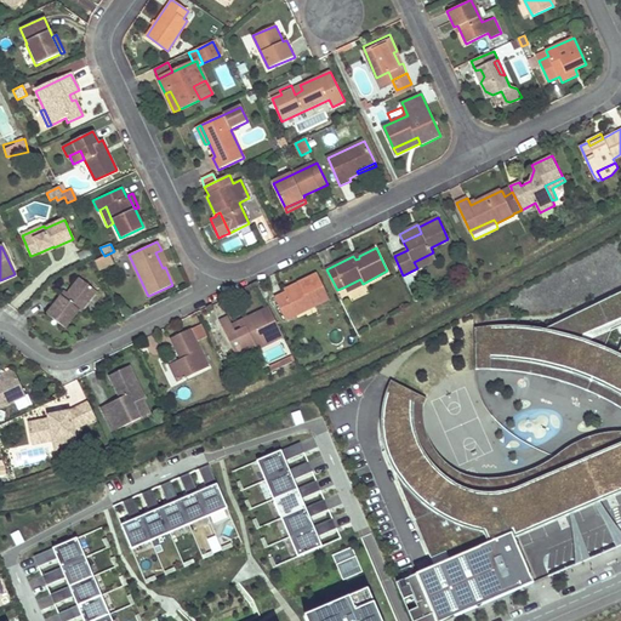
[(161,250),(155,252),(163,268),(165,267),(163,263),(166,262),(161,250)]
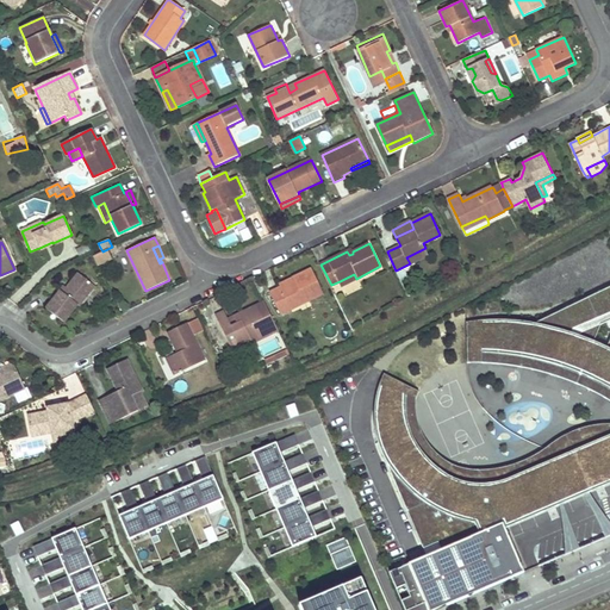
[(425,248),(406,257),(410,263),(429,255),(425,248)]
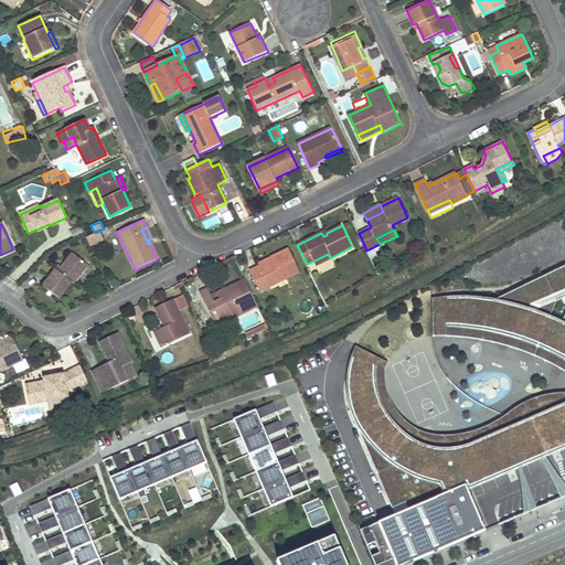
[(85,237),(89,246),(104,241),(100,235),(99,231),(95,233),(85,237)]
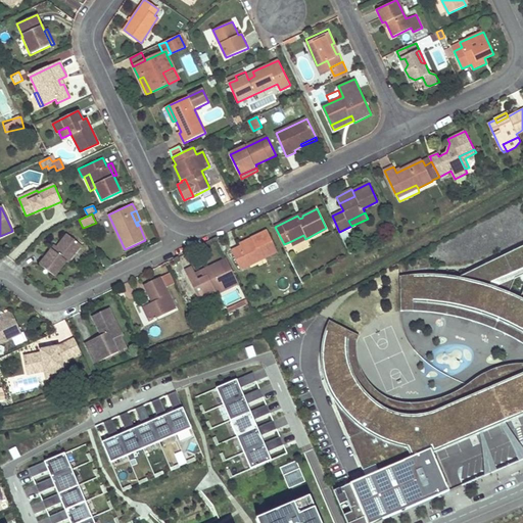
[(277,251),(267,230),(250,238),(251,240),(241,245),(232,250),(241,269),(277,251)]
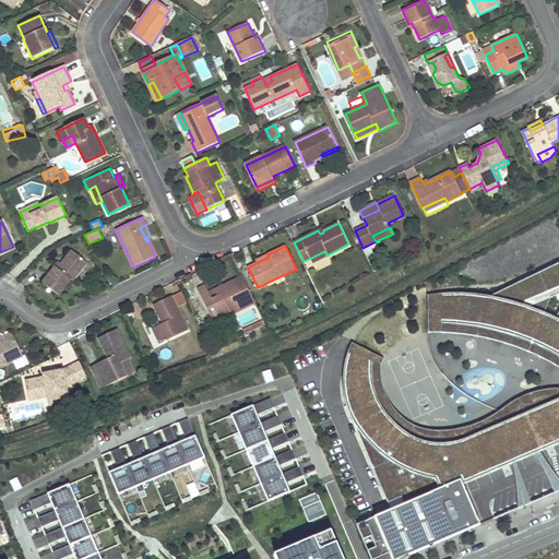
[(44,281),(60,294),(72,277),(74,280),(87,263),(72,251),(59,268),(56,265),(44,281)]
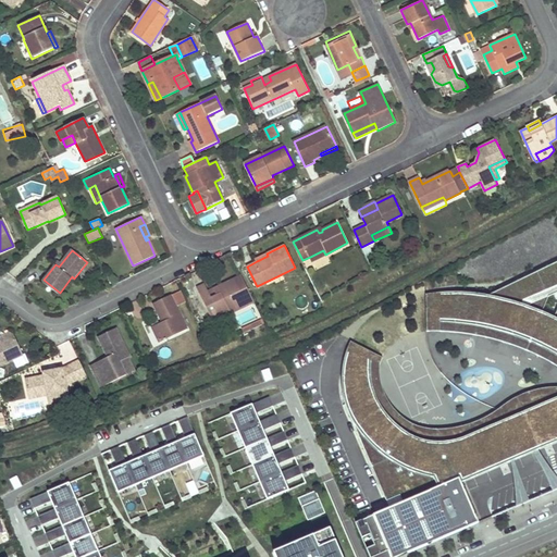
[(323,250),(310,257),(312,261),(325,255),(323,250)]
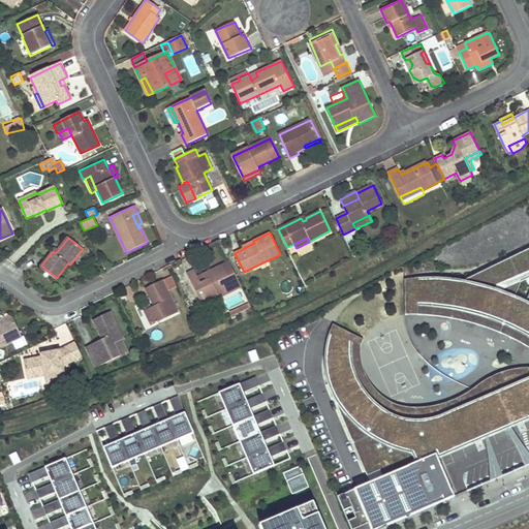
[(528,277),(528,248),(461,281),(431,294),(430,302),(417,303),(417,314),(437,316),(457,319),(476,324),(497,331),(514,339),(528,347),(528,381),(452,416),(449,416),(442,419),(437,419),(434,421),(429,421),(424,421),(415,421),(413,419),(408,419),(406,419),(401,417),(396,416),(393,414),(386,412),(383,409),(379,406),(374,402),(371,398),(368,395),(366,393),(363,387),(358,378),(353,368),(352,365),(349,351),(338,349),(324,356),(324,365),(325,372),(328,379),(330,387),(371,483),(338,497),(351,528),(381,528),(456,497),(438,458),(528,418),(528,296),(527,301),(515,296),(522,281),(528,277)]
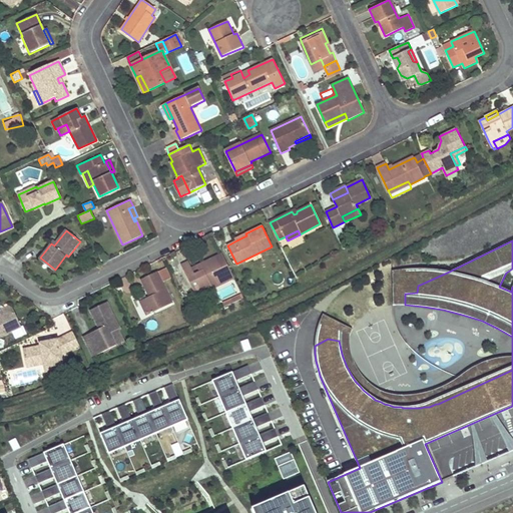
[(233,278),(221,253),(199,265),(202,271),(194,275),(191,269),(187,262),(181,265),(192,289),(199,286),(203,293),(212,289),(210,285),(225,278),(226,281),(233,278)]
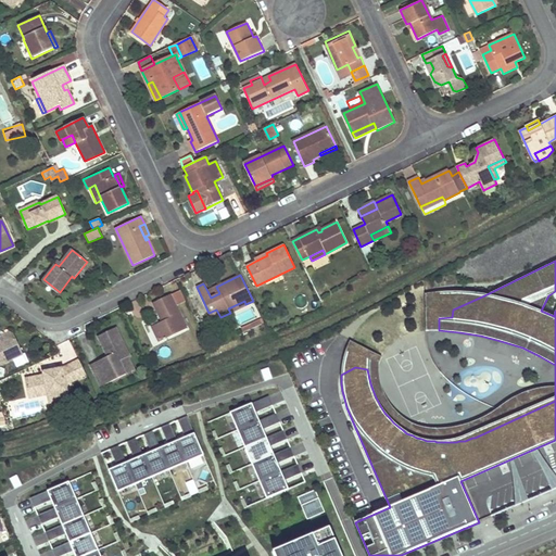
[(216,287),(207,291),(211,298),(219,293),(216,287)]
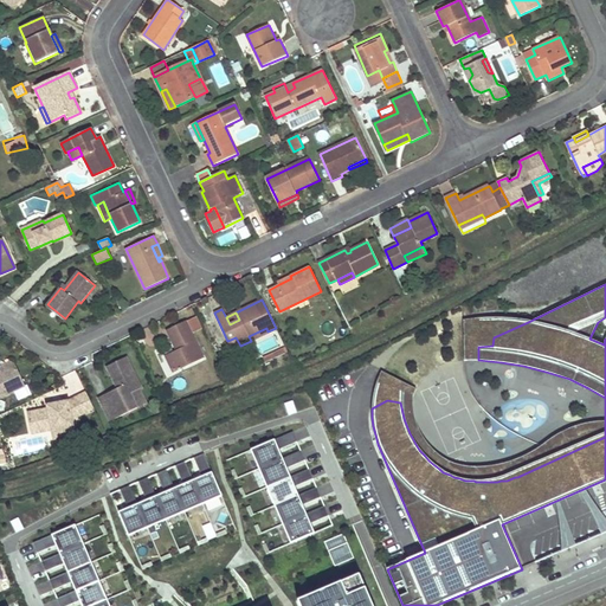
[(195,316),(166,330),(175,350),(165,356),(172,373),(204,358),(192,333),(201,328),(195,316)]
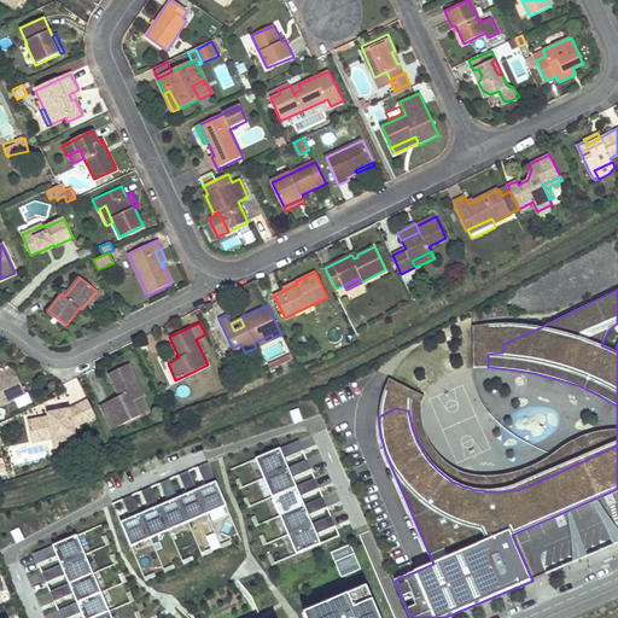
[(503,344),(538,328),(517,325),(497,325),(472,326),(472,367),(488,367),(488,354),(502,353),(503,344)]
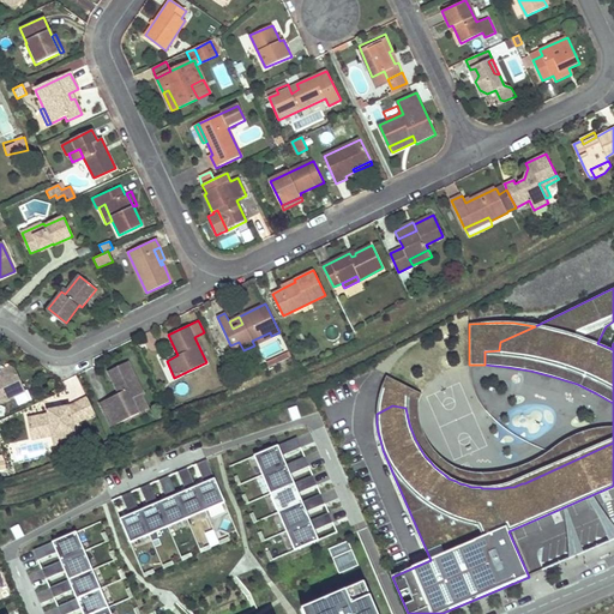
[(270,332),(252,341),(254,345),(272,337),(271,336),(270,332)]
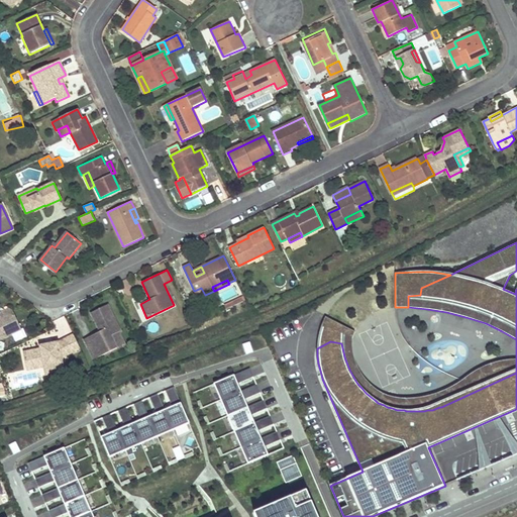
[(201,288),(194,291),(198,299),(205,295),(201,288)]
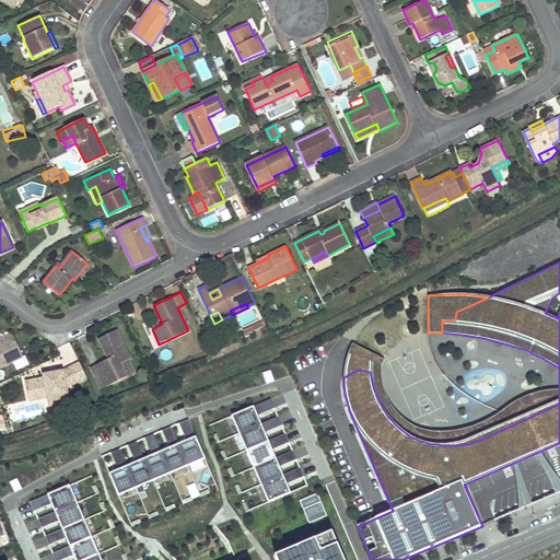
[(118,329),(100,338),(106,353),(108,352),(111,358),(92,366),(102,388),(136,373),(129,359),(131,358),(118,329)]
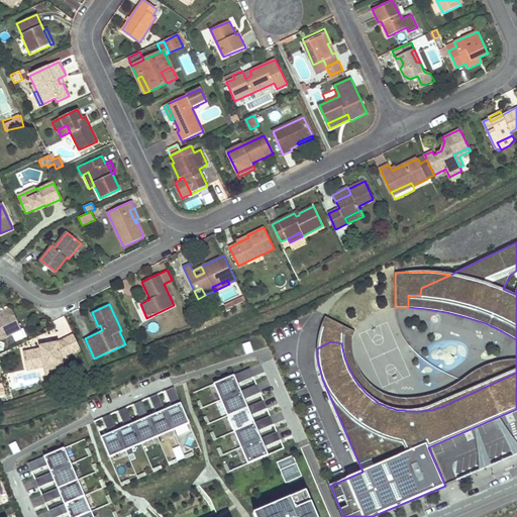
[(0,338),(21,329),(13,311),(0,316),(0,338)]
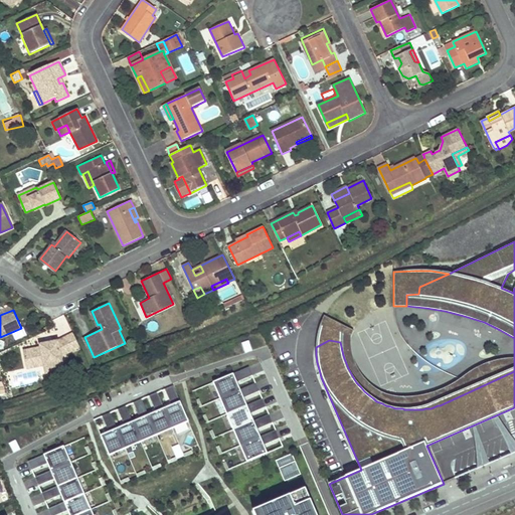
[(329,340),(340,342),(343,355),(344,358),(348,368),(353,377),(356,382),(358,384),(361,387),(364,391),(369,395),(373,398),(376,401),(382,403),(385,405),(390,406),(395,408),(397,408),(402,408),(404,409),(412,409),(417,409),(422,409),(425,408),(431,408),(438,405),(440,405),(514,371),(514,362),(500,361),(493,362),(488,363),(481,365),(474,368),(460,379),(446,386),(439,389),(432,392),(423,394),(411,396),(405,396),(396,396),(390,394),(385,393),(376,388),(368,382),(362,375),(357,366),(353,357),(351,347),(351,339),(351,336),(353,330),(349,329),(324,317),(319,329),(318,336),(317,343),(316,347),(329,340)]
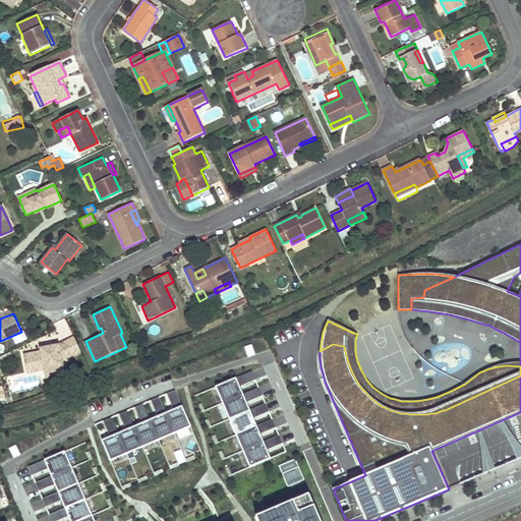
[(25,353),(29,371),(47,369),(63,366),(62,359),(80,351),(74,338),(60,344),(48,346),(48,350),(43,351),(25,353)]
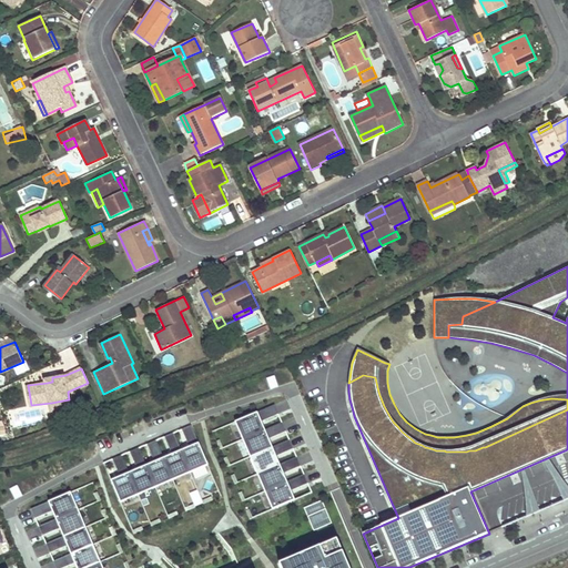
[(270,387),(279,385),(275,374),(266,377),(270,387)]
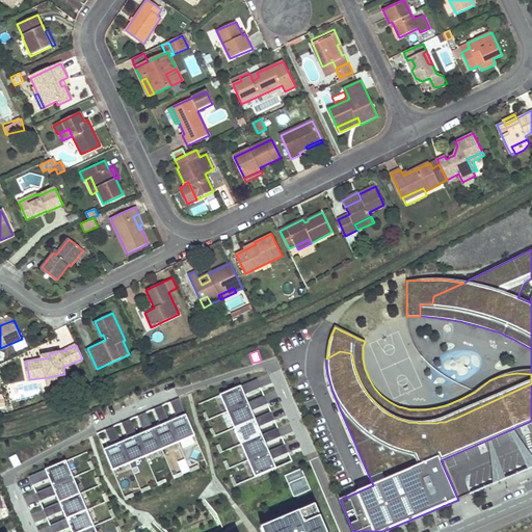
[(67,381),(64,374),(48,377),(49,384),(67,381)]
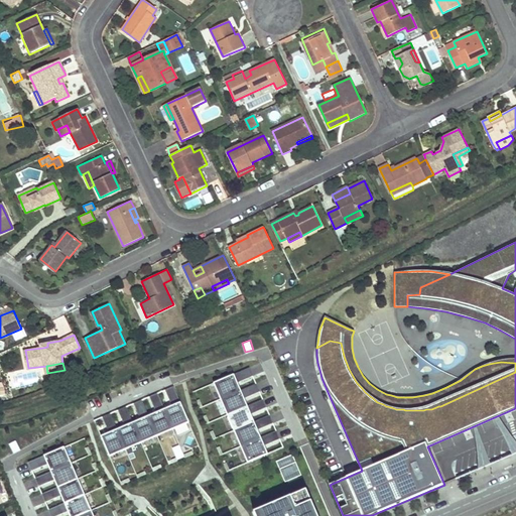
[(234,375),(213,383),(248,464),(268,455),(234,375)]
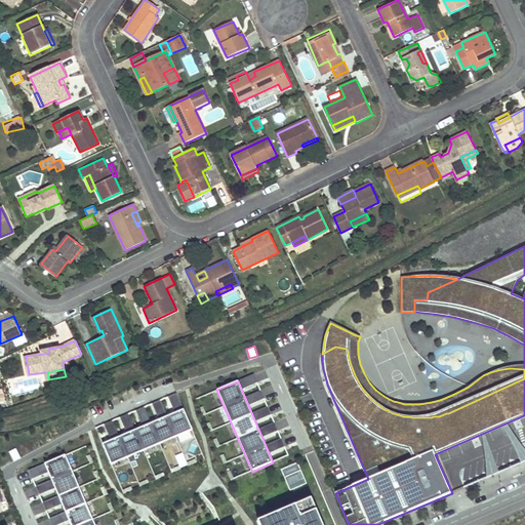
[(183,410),(103,444),(112,463),(192,431),(183,410)]
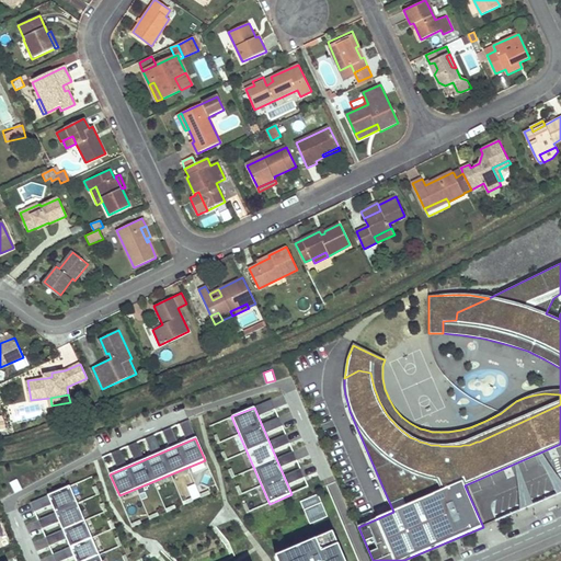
[(93,477),(79,483),(86,497),(99,491),(93,477)]
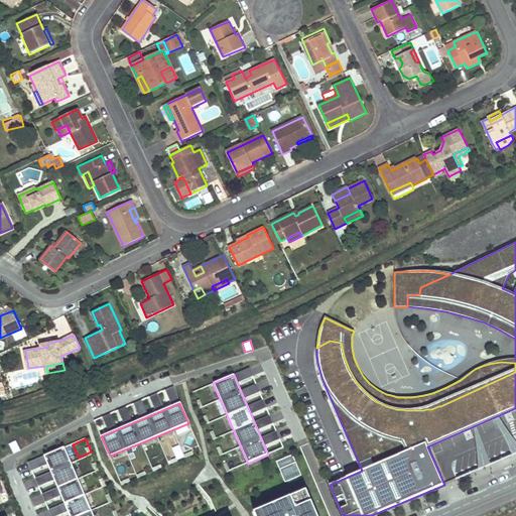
[(16,440),(8,443),(13,453),(20,449),(16,440)]
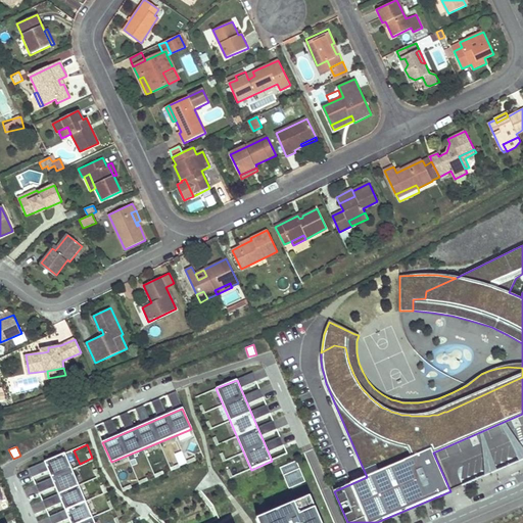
[(94,522),(64,453),(45,462),(70,522),(94,522)]
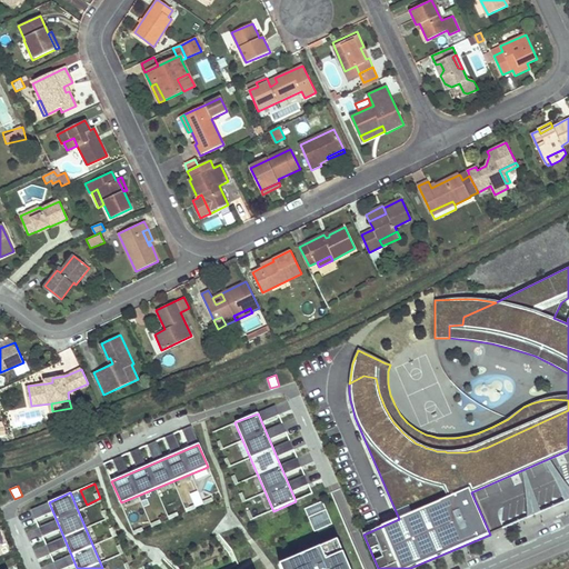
[(305,507),(312,530),(332,523),(325,500),(305,507)]
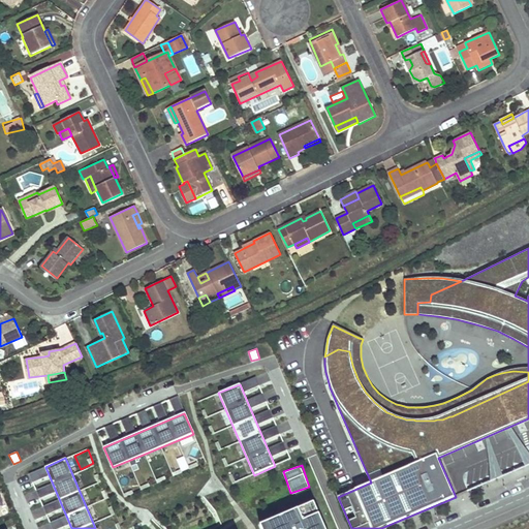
[(337,528),(324,499),(320,501),(332,528),(337,528)]
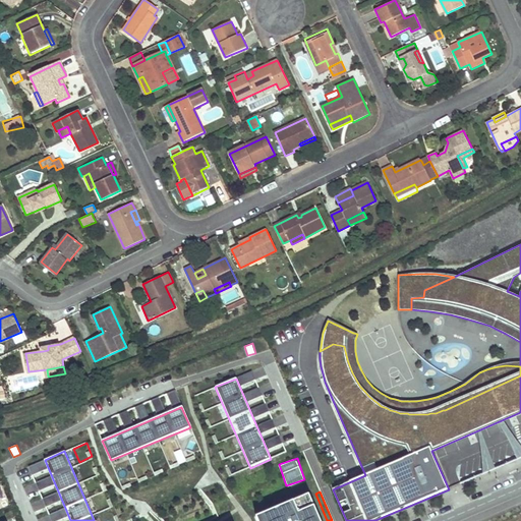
[(319,520),(308,496),(255,517),(256,520),(319,520)]
